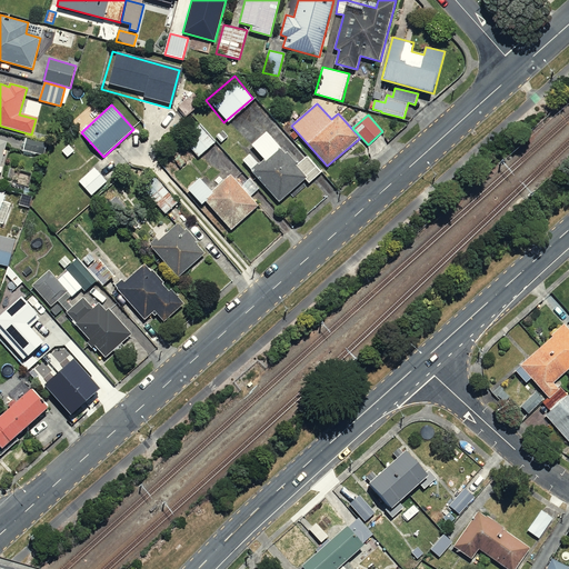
[(217,142),(200,123),(183,138),(199,157),(217,142)]
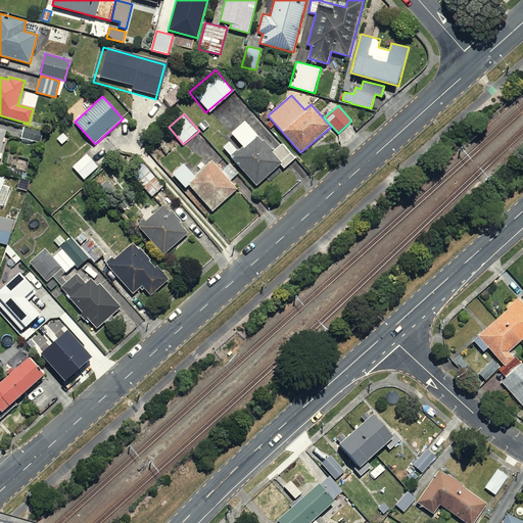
[(230,140),(219,149),(250,186),(278,163),(281,168),(291,158),(277,141),(269,148),(243,119),(225,134),(230,140)]
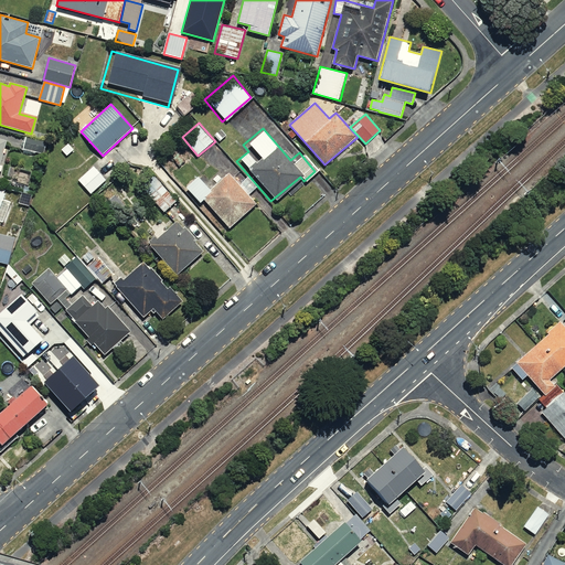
[(105,179),(94,166),(74,180),(85,194),(105,179)]
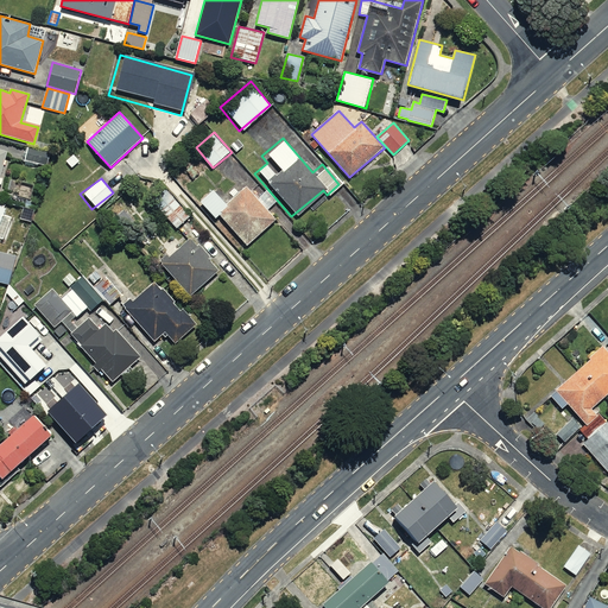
[(210,191),(195,203),(210,221),(215,217),(236,245),(270,217),(245,188),(222,206),(210,191)]
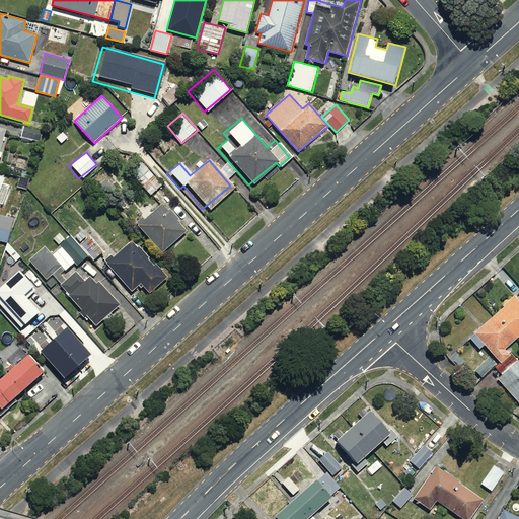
[(144,162),(129,174),(145,195),(160,182),(144,162)]
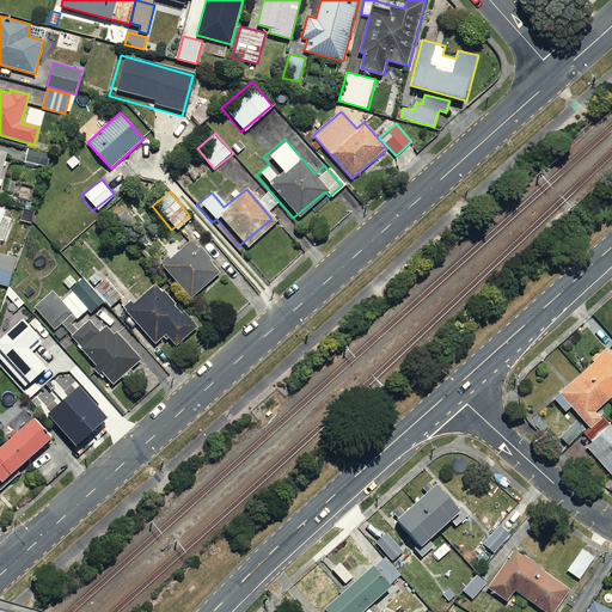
[(187,236),(154,264),(187,300),(219,271),(187,236)]
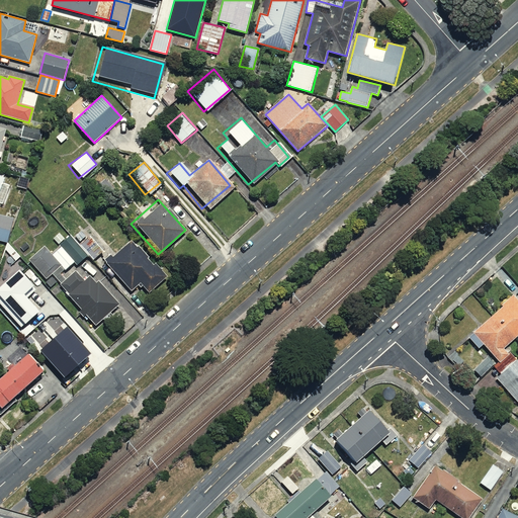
[(12,219),(0,214),(0,241),(5,243),(12,219)]
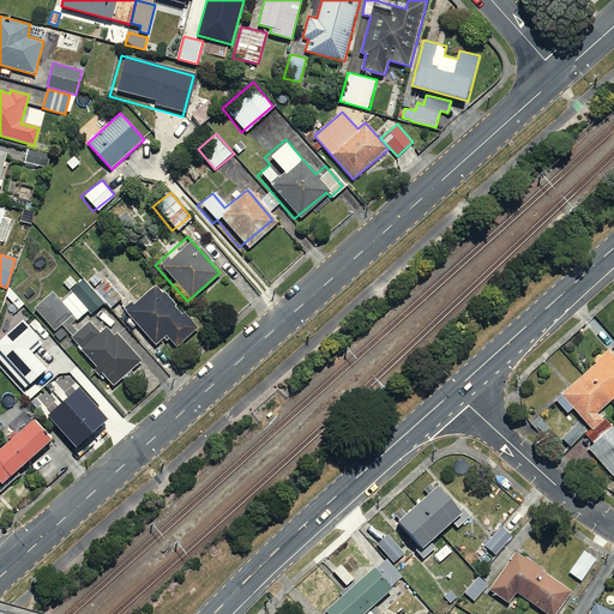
[(71,276),(62,282),(70,289),(77,282),(71,276)]
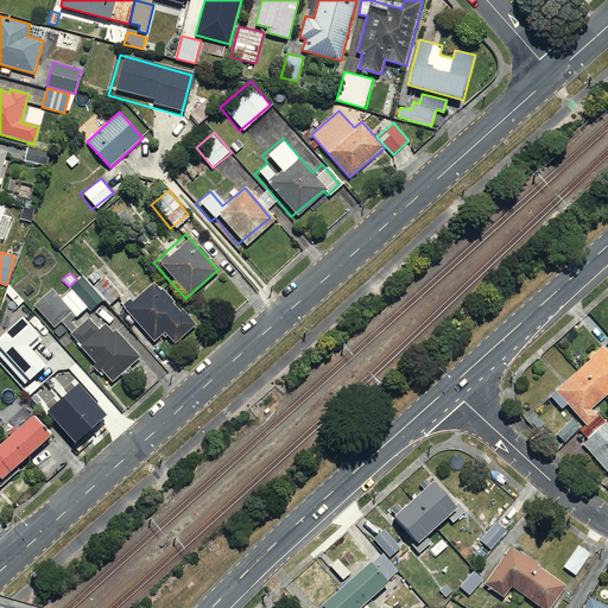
[(77,316),(77,317),(88,308),(90,311),(103,299),(83,277),(70,287),(73,290),(62,299),(77,316)]
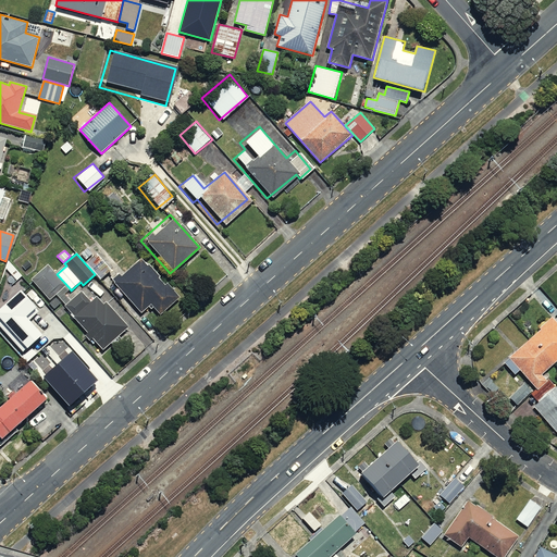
[(172,299),(138,258),(109,283),(135,313),(147,304),(156,313),(172,299)]
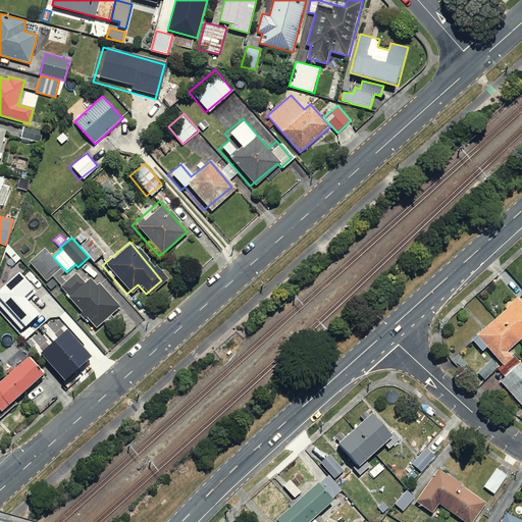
[(30,248),(27,244),(20,249),(23,253),(30,248)]
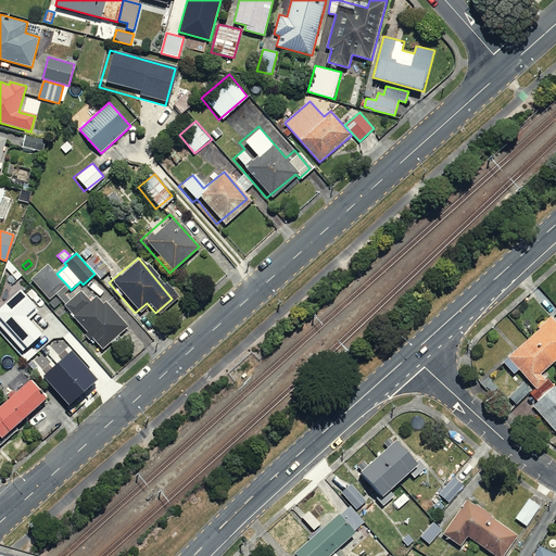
[(71,289),(57,274),(48,264),(32,278),(50,299),(57,293),(66,304),(72,300),(65,293),(71,289)]
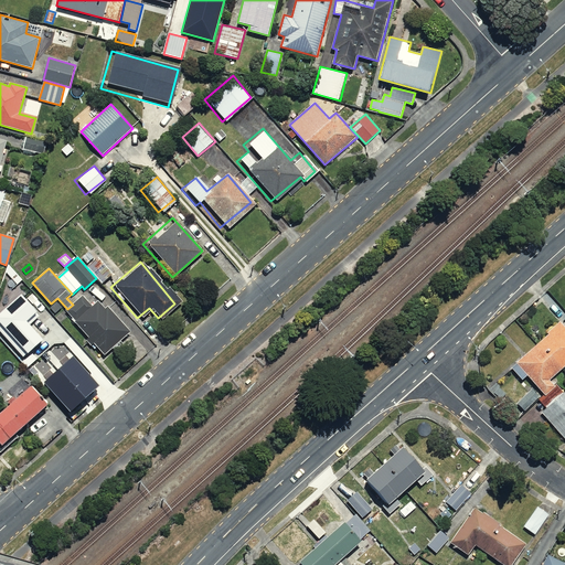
[(36,312),(21,295),(0,313),(0,331),(24,358),(44,340),(27,321),(36,312)]
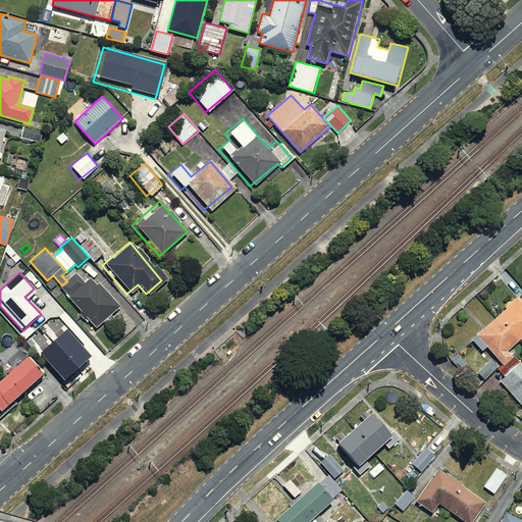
[(62,285),(61,286),(68,294),(66,295),(82,312),(79,314),(85,320),(87,318),(97,328),(121,306),(100,282),(97,285),(90,277),(86,282),(76,273),(67,281),(62,285)]
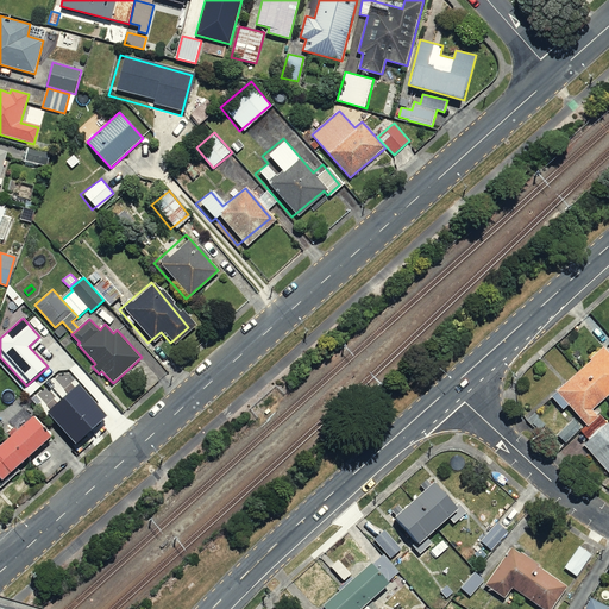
[(61,326),(55,332),(60,338),(67,332),(61,326)]
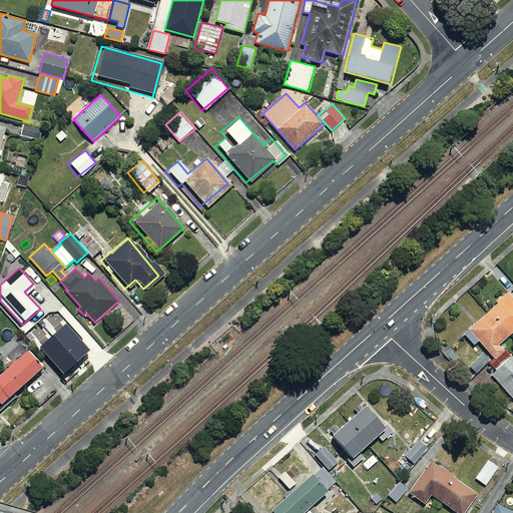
[(489,313),(510,336),(512,334),(512,296),(509,292),(497,302),(499,304),(489,313)]
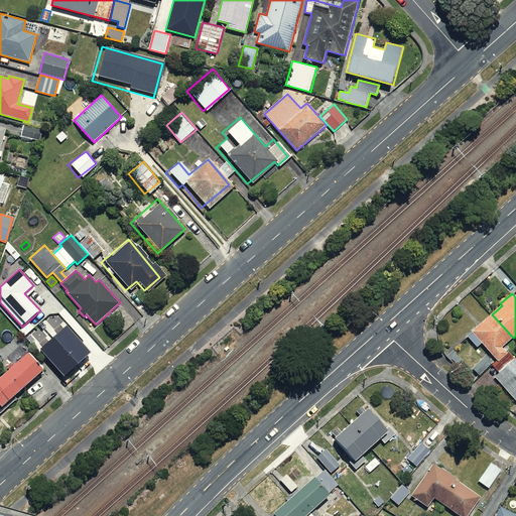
[(513,338),(492,314),(468,337),(477,347),(482,343),(497,360),(498,362),(508,354),(502,347),(513,338)]
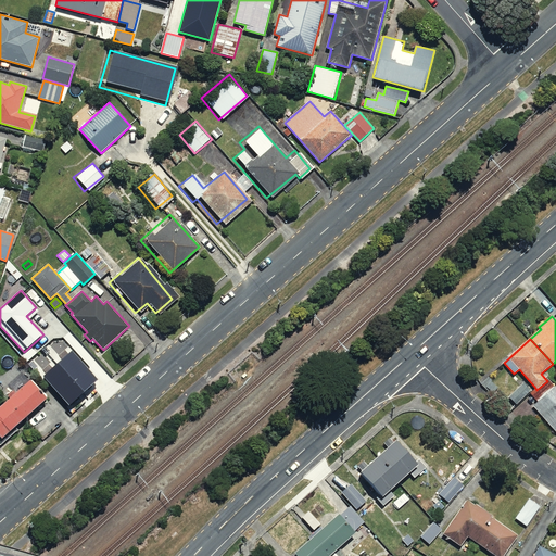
[(72,351),(59,363),(84,392),(98,380),(72,351)]
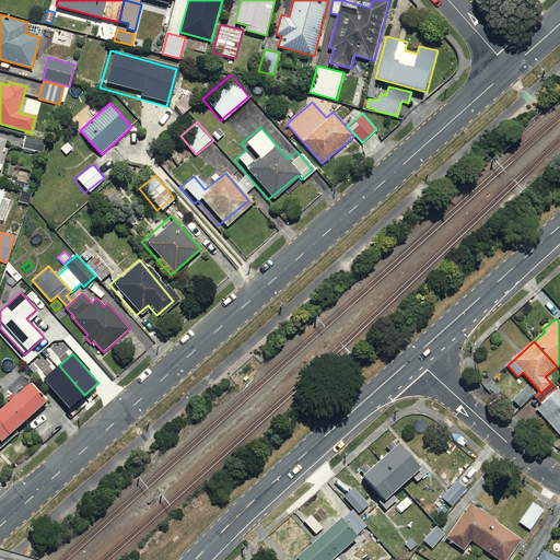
[(84,395),(59,365),(44,378),(69,408),(84,395)]
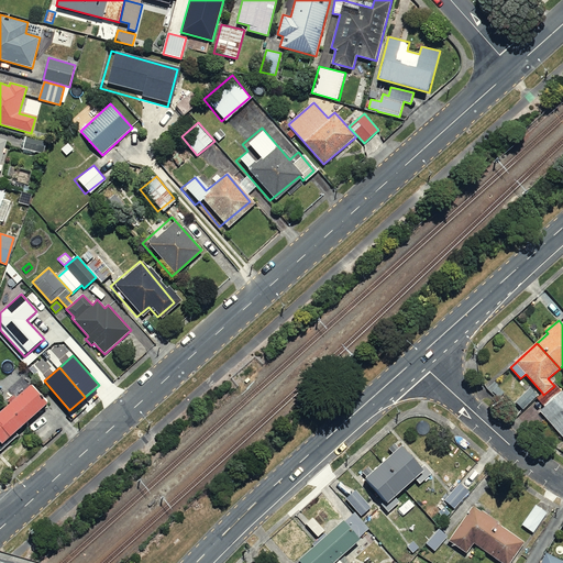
[(554,386),(543,395),(542,393),(537,398),(544,407),(540,410),(562,435),(562,389),(562,390),(554,383),(552,384),(554,386)]
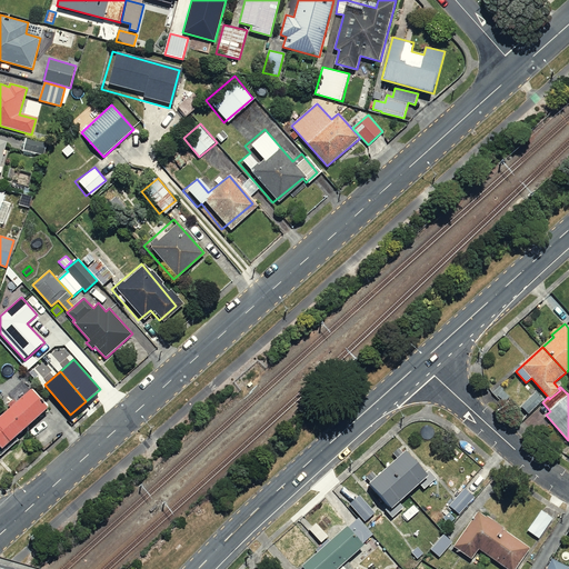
[(48,408),(31,389),(0,416),(0,447),(1,448),(48,408)]
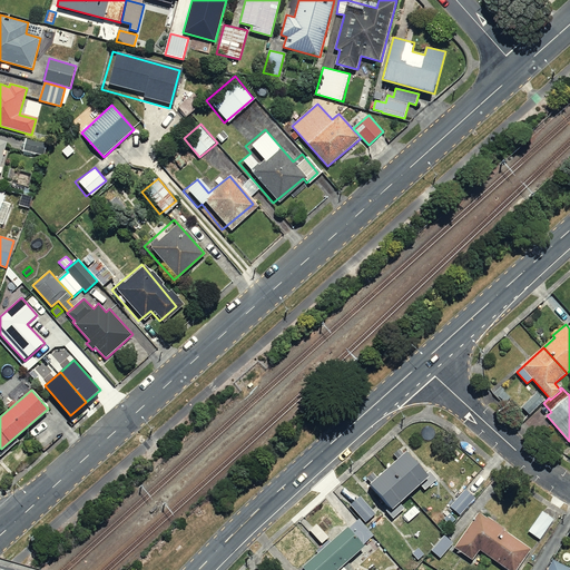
[(399,459),(387,469),(410,494),(421,485),(425,491),(438,480),(430,470),(426,473),(408,451),(404,454),(400,449),(394,454),(399,459)]
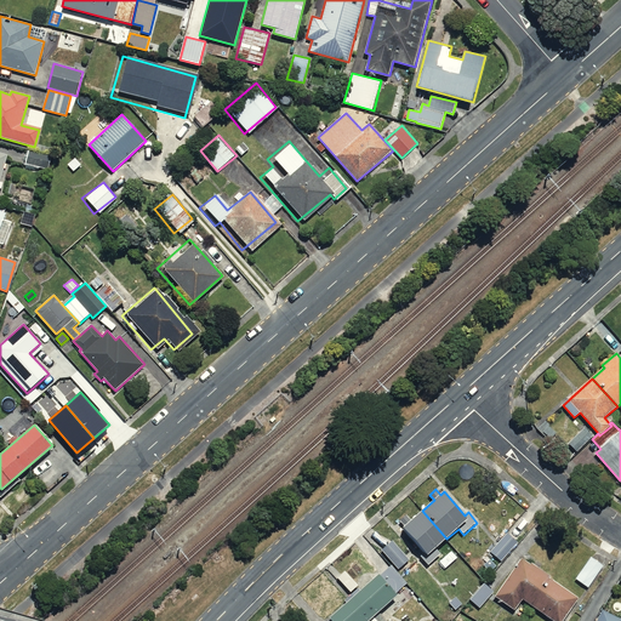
[(403,528),(423,550),(419,554),(428,565),(443,553),(437,547),(446,539),(422,511),(411,520),(406,516),(400,520),(405,525),(403,528)]
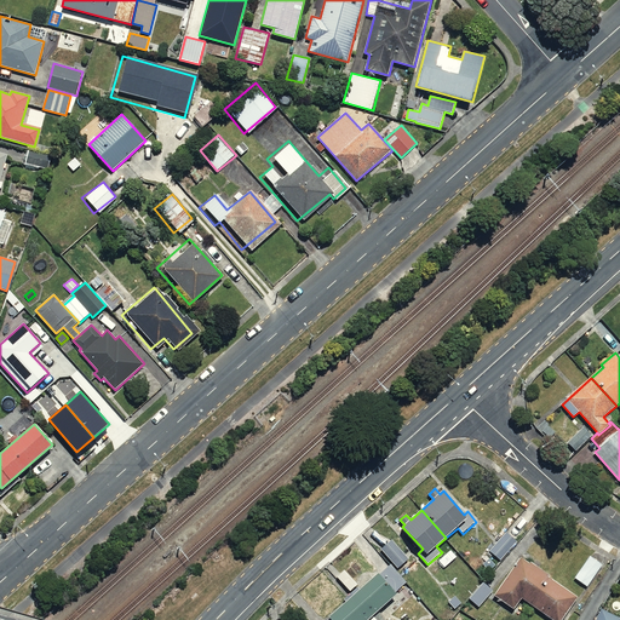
[(517,543),(506,533),(489,550),(501,561),(517,543)]
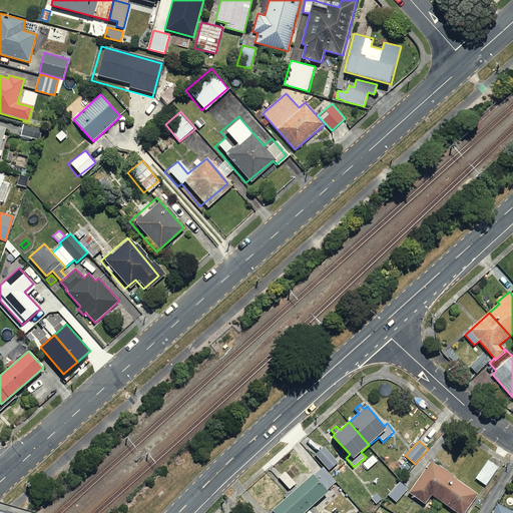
[(325,446),(316,454),(329,470),(338,462),(325,446)]
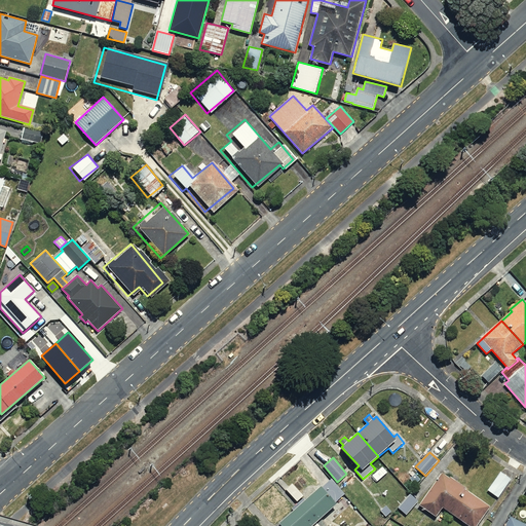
[(512,479),(501,472),(488,490),(498,497),(512,479)]
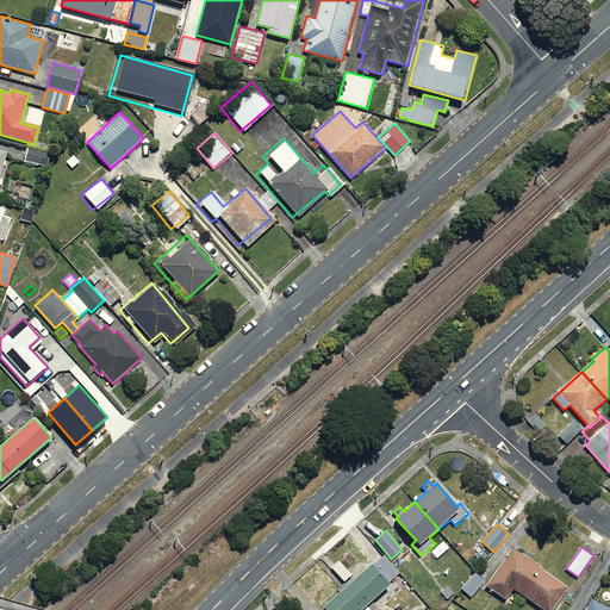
[(552,609),(568,587),(512,548),(486,585),(506,599),(514,589),(543,609),(552,609)]
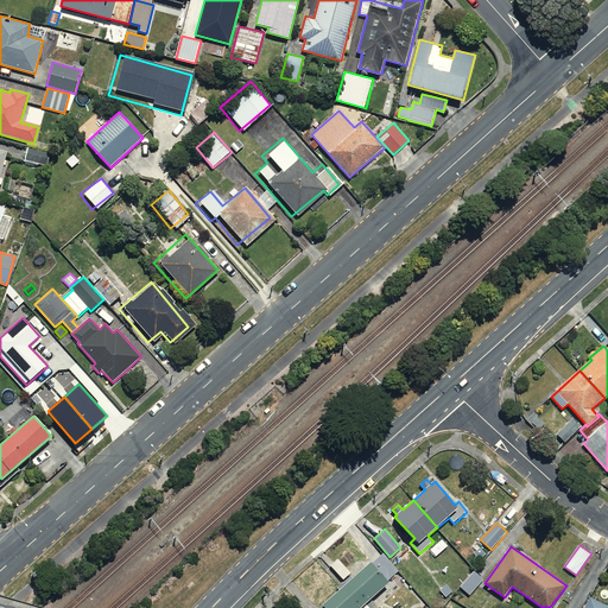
[(384,553),(373,563),(372,562),(353,578),(350,576),(344,581),(365,603),(390,582),(388,581),(399,571),(384,553)]
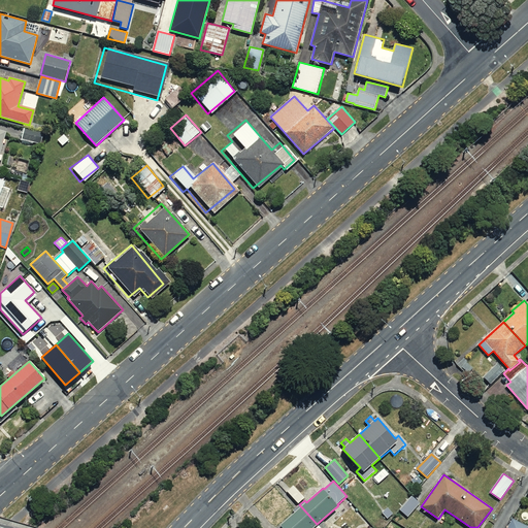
[(407,517),(420,503),(411,496),(399,509),(407,517)]
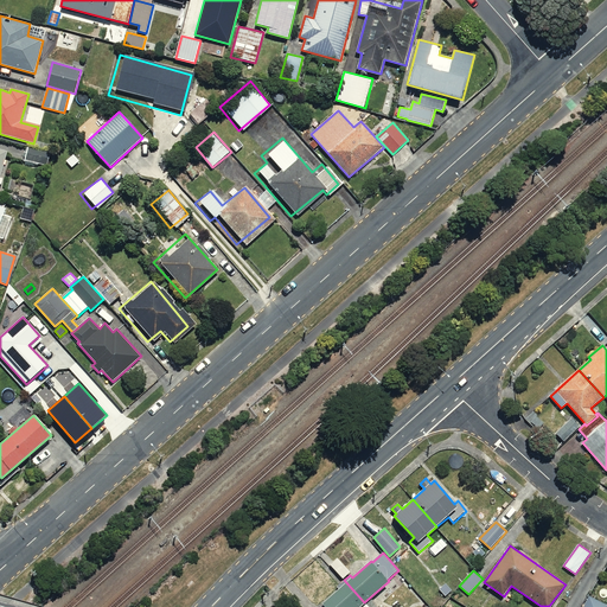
[(359,606),(364,602),(344,580),(337,587),(339,588),(321,604),(323,605),(320,606),(359,606)]
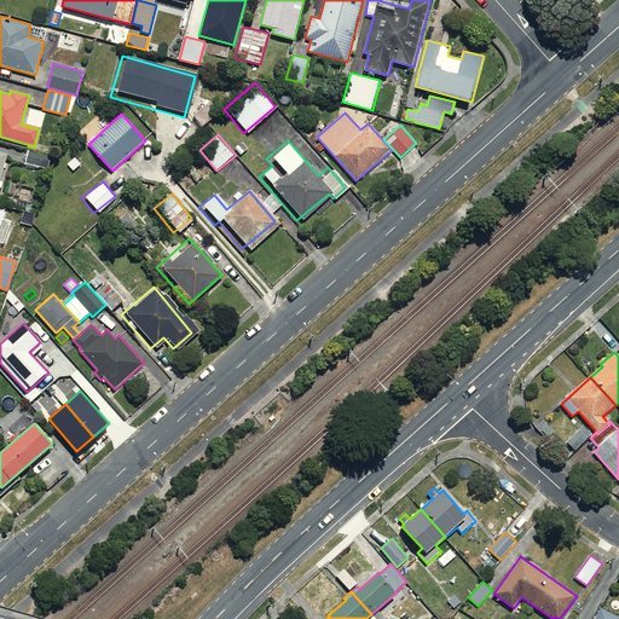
[(447,601),(453,608),(461,602),(453,595),(447,601)]
